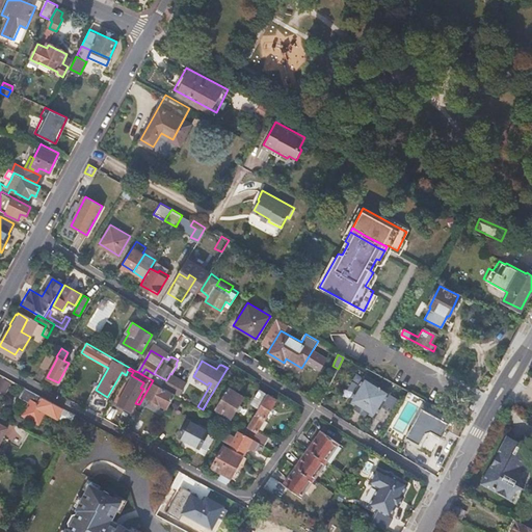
[(0,391),(6,394),(11,381),(0,375),(0,391)]
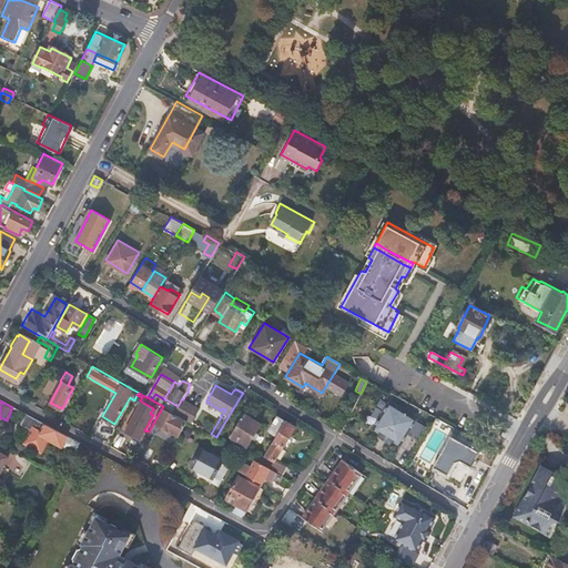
[(182,402),(175,414),(186,421),(189,422),(193,424),(200,411),(182,401),(182,402)]
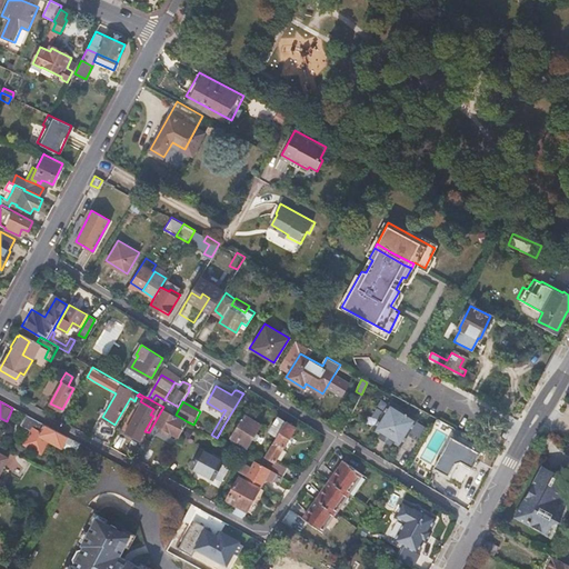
[(386,406),(371,430),(380,435),(378,438),(389,445),(390,441),(399,446),(413,421),(386,406)]
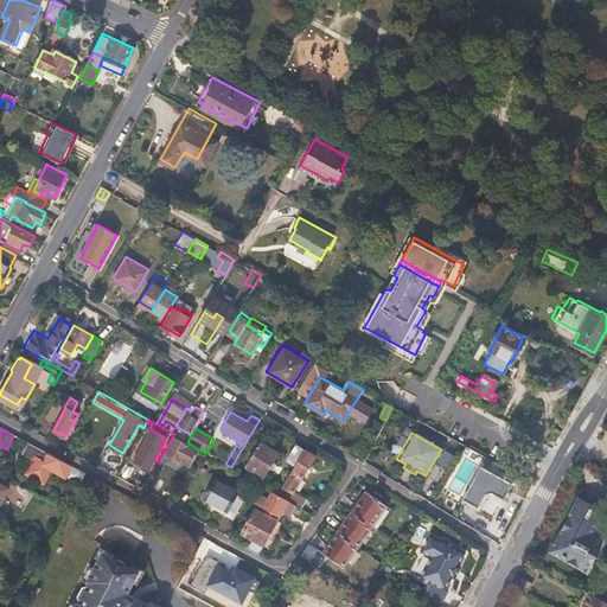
[(191,465),(199,449),(187,442),(187,441),(174,434),(165,451),(191,465)]
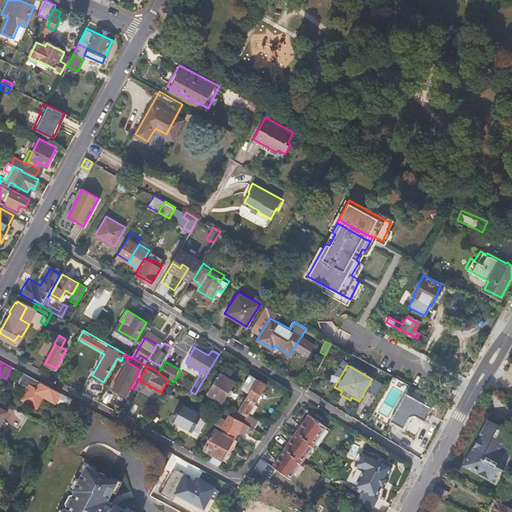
[(138,374),(135,373),(125,367),(117,380),(130,388),(138,374)]
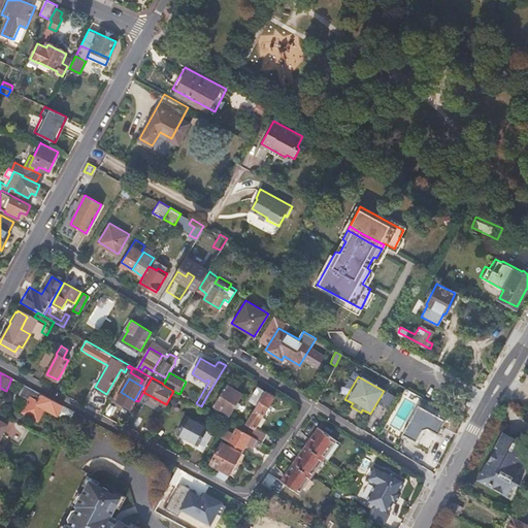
[(30,387),(20,382),(15,390),(25,395),(30,387)]
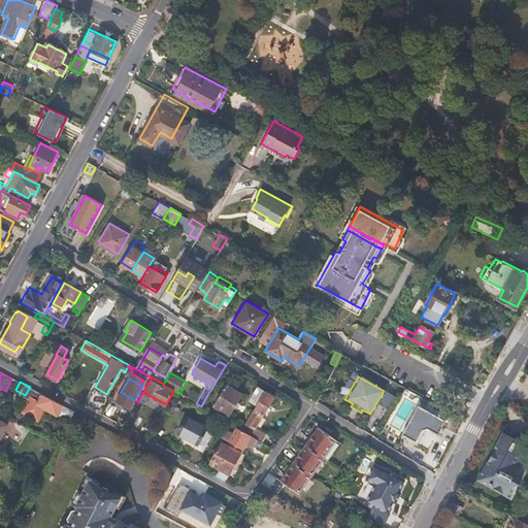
[(229,415),(241,394),(227,385),(215,404),(216,404),(213,408),(217,410),(219,407),(229,415)]
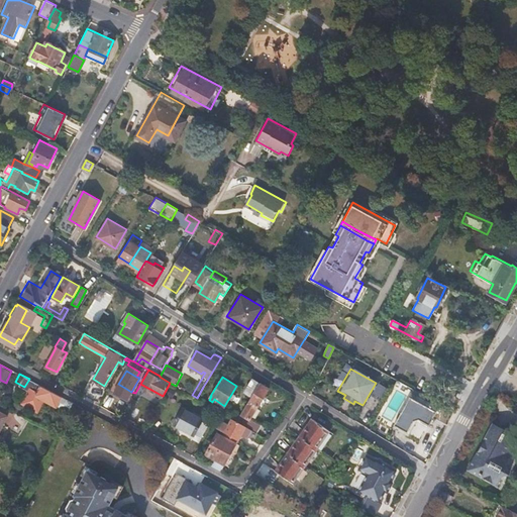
[(29,379),(24,387),(29,390),(22,403),(37,411),(44,400),(57,406),(62,397),(59,395),(29,379)]
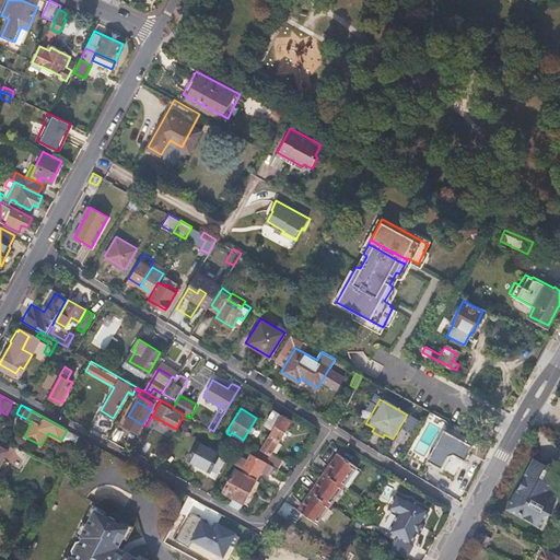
[(271,430),(280,416),(272,410),(264,423),(271,430)]
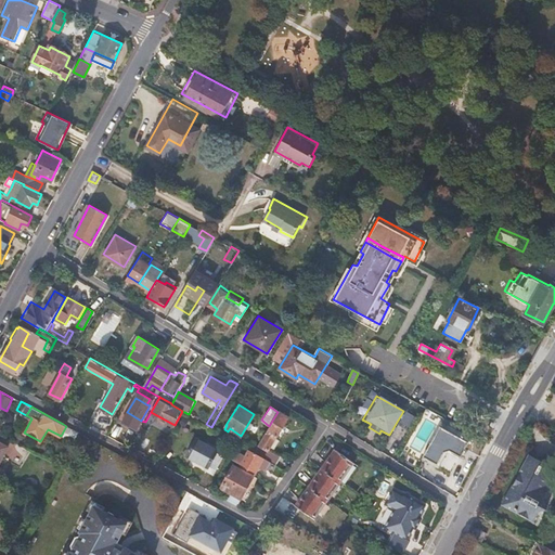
[(263,457),(275,465),(280,455),(268,449),(287,417),(278,412),(269,426),(253,452),(257,454),(263,457)]
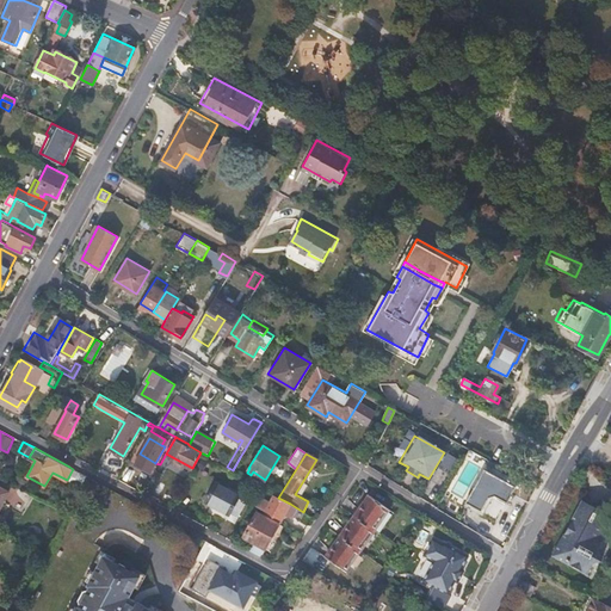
[(246,461),(240,457),(233,470),(239,474),(246,461)]
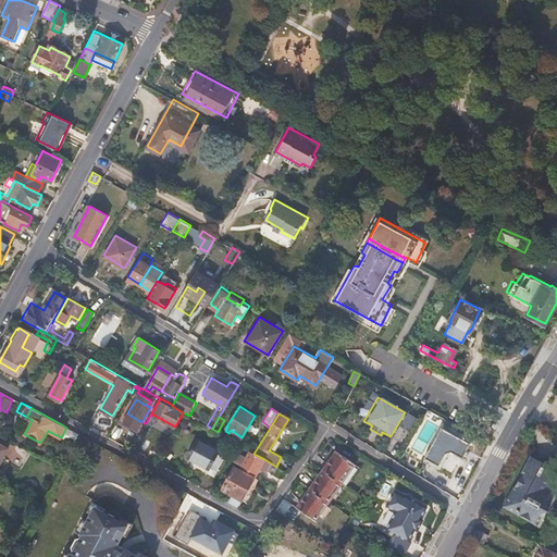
[(120,430),(112,425),(107,436),(114,440),(120,430)]
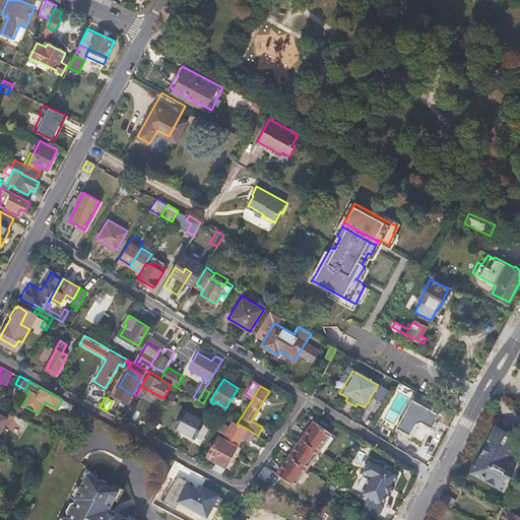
[(411,398),(394,429),(409,438),(417,425),(420,424),(429,429),(438,413),(411,398)]
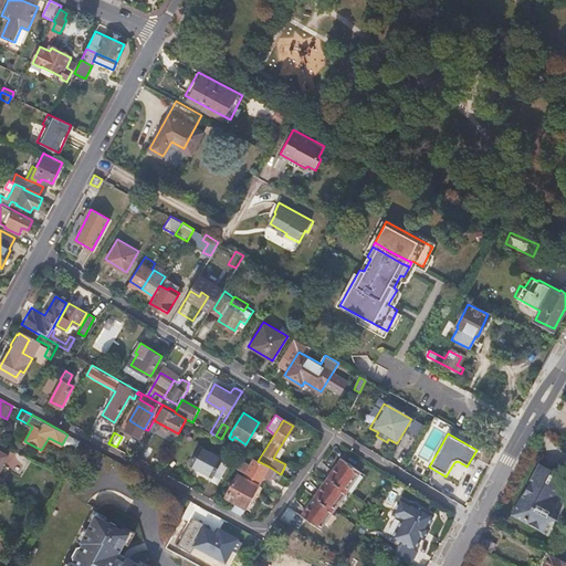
[(62,444),(73,450),(77,440),(67,435),(62,444)]
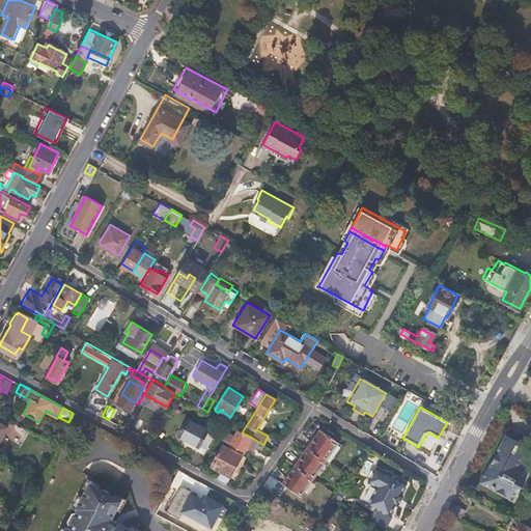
[(178,435),(205,449),(214,432),(197,423),(199,421),(193,418),(188,428),(184,426),(178,435)]
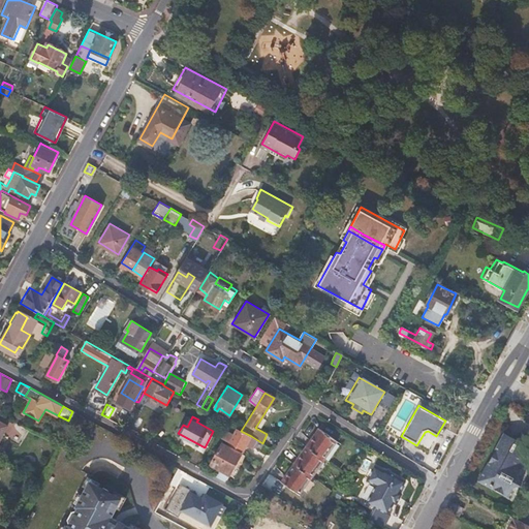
[(228,443),(243,452),(251,436),(245,433),(241,431),(237,428),(228,443)]
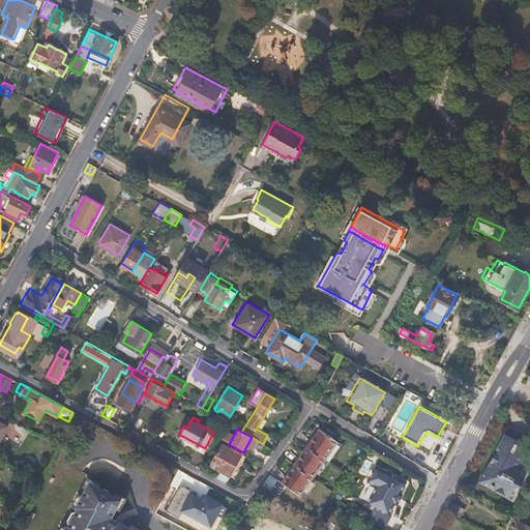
[(307,448),(325,461),(339,442),(321,430),(307,448)]
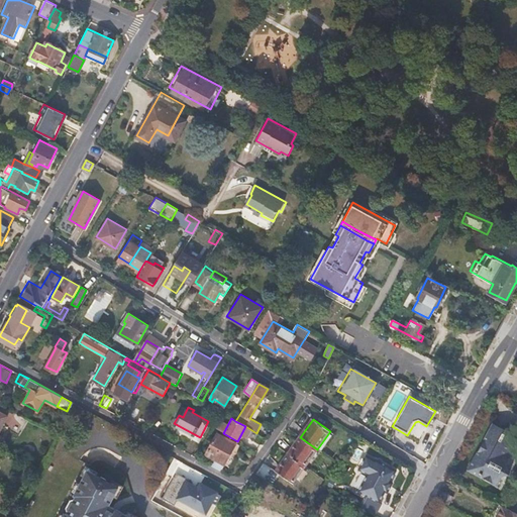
[(506,457),(516,439),(501,430),(500,432),(491,427),(468,470),(497,486),(503,474),(510,473),(506,457)]
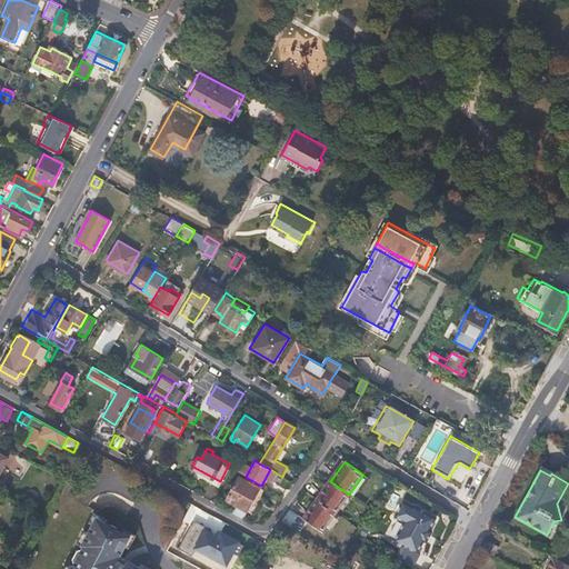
[(235,512),(243,517),(259,488),(238,476),(226,499),(232,502),(229,509),(235,512)]
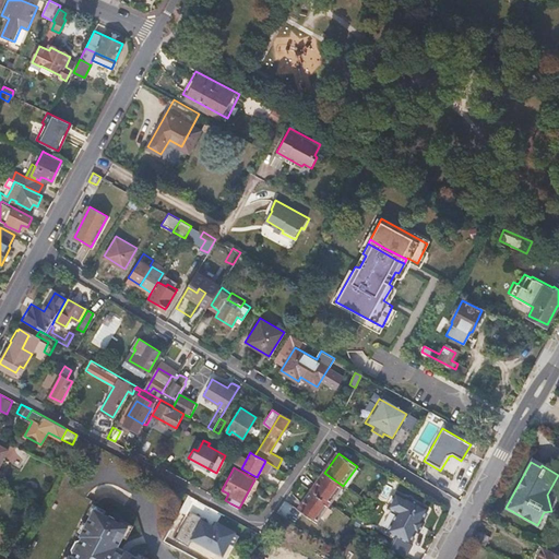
[(276,487),(280,480),(268,473),(263,479),(276,487)]
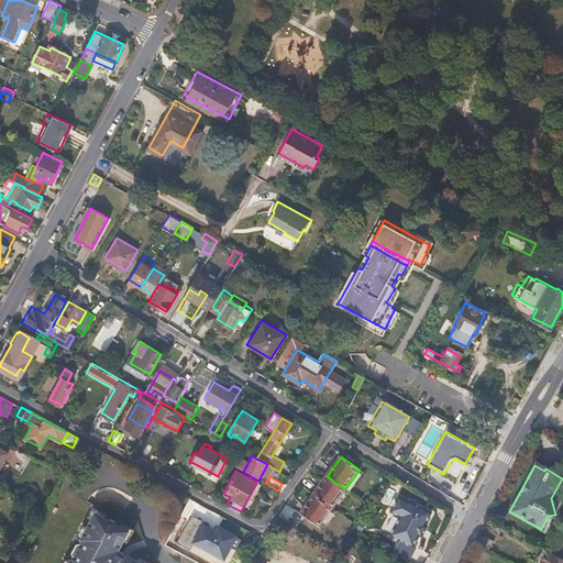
[(333,507),(345,489),(327,476),(315,494),(333,507)]
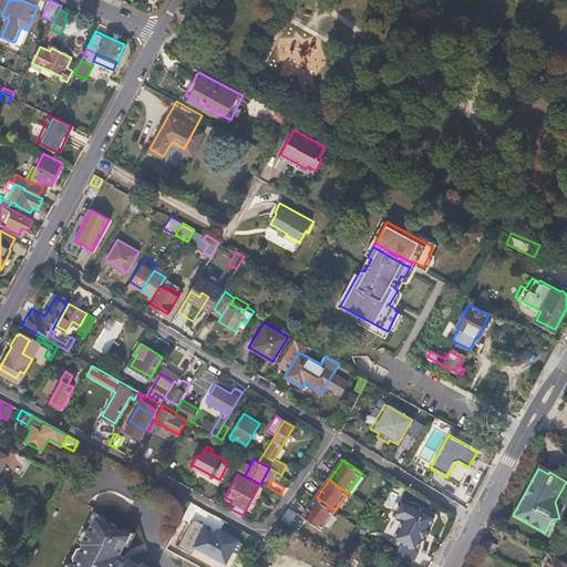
[(393,555),(410,565),(416,552),(413,549),(420,537),(425,526),(432,515),(410,503),(410,502),(400,496),(392,512),(401,517),(391,536),(401,542),(393,555)]
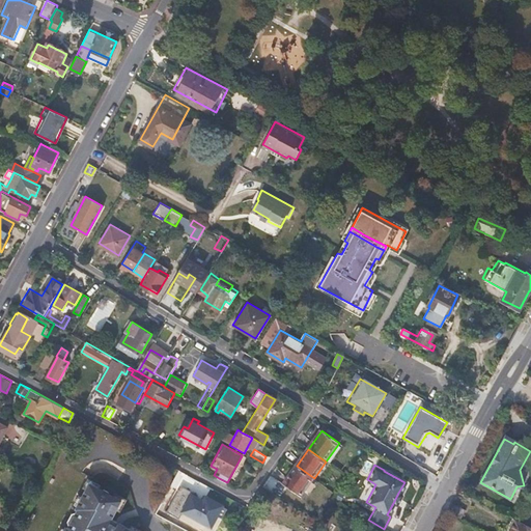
[(300,498),(314,478),(297,466),(282,485),(300,498)]
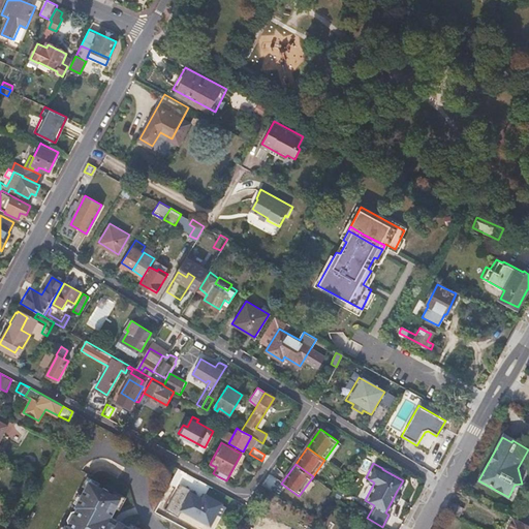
[(132,528),(113,519),(121,500),(88,484),(75,509),(78,510),(68,528),(67,528),(66,528),(132,528)]
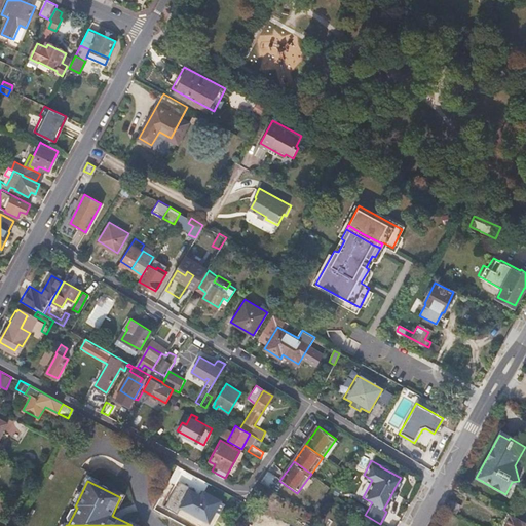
[(178,483),(165,509),(178,515),(180,511),(212,525),(223,500),(201,490),(200,493),(178,483)]
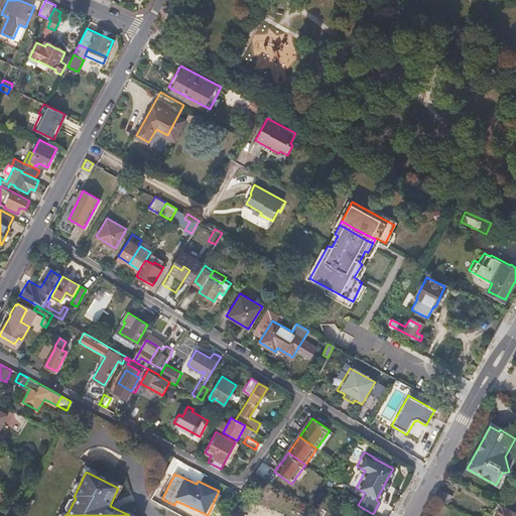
[(387,479),(382,489),(386,491),(391,481),(387,479)]
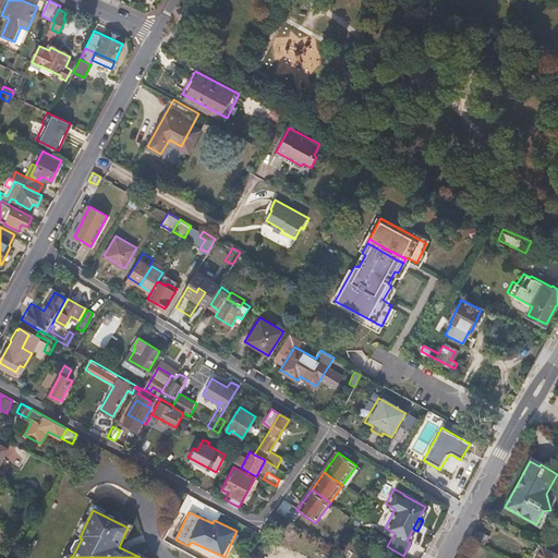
[(474,528),(470,536),(484,544),(488,536),(474,528)]
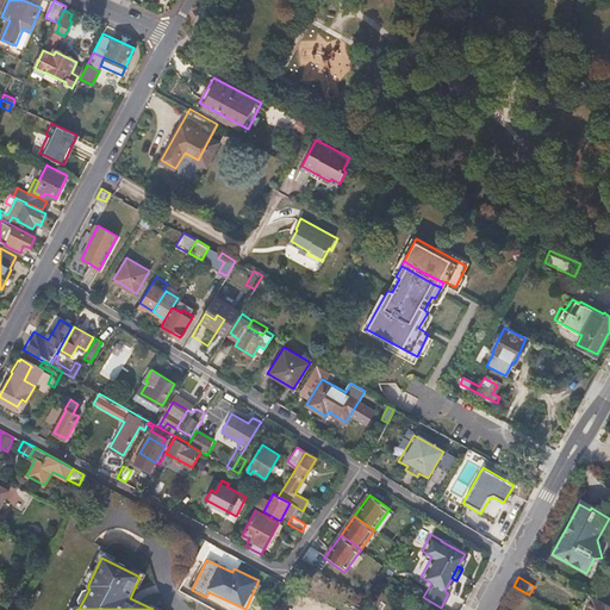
[(609,609),(609,607),(597,601),(596,599),(591,597),(584,609),(609,609)]
